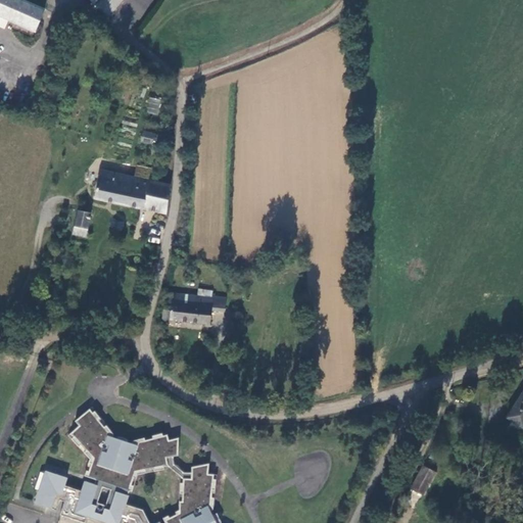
[(43,11),(17,0),(0,0),(0,18),(33,33),(43,11)]
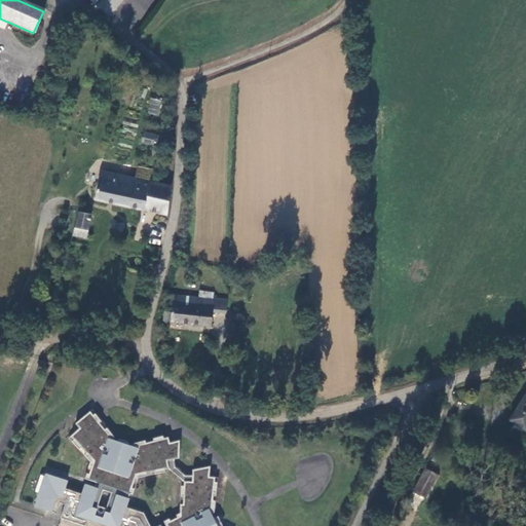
[(87,0),(111,19),(126,0),(87,0)]
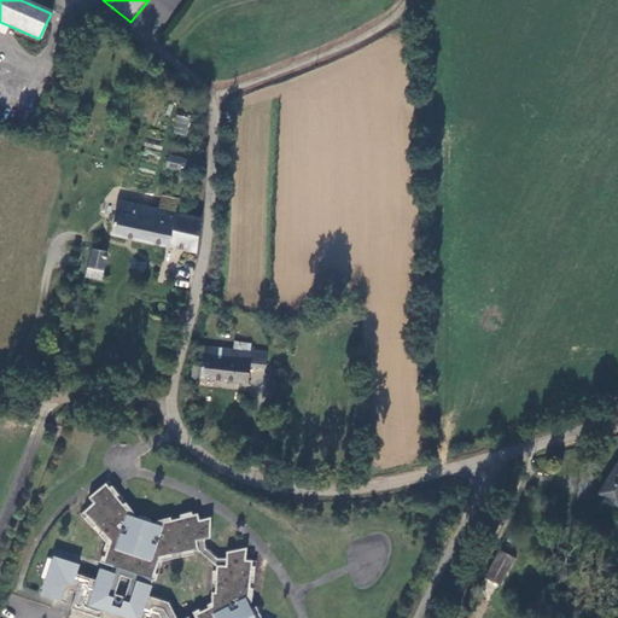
[(187,135),(188,117),(175,116),(174,133),(187,135)]
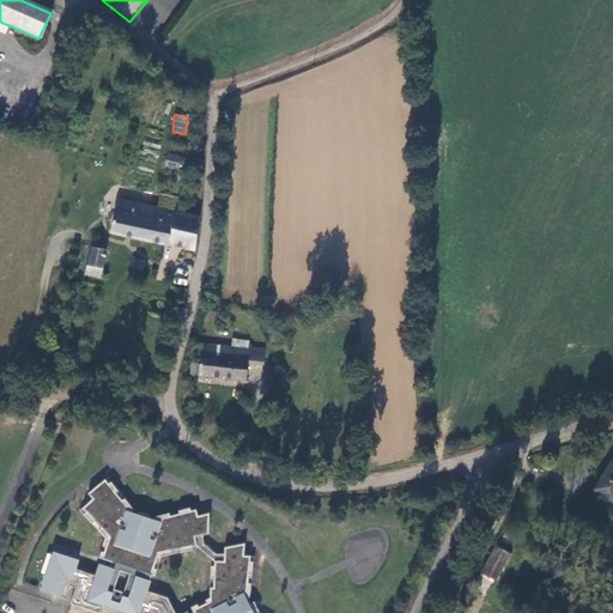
[(183,169),(184,156),(167,153),(165,167),(183,169)]
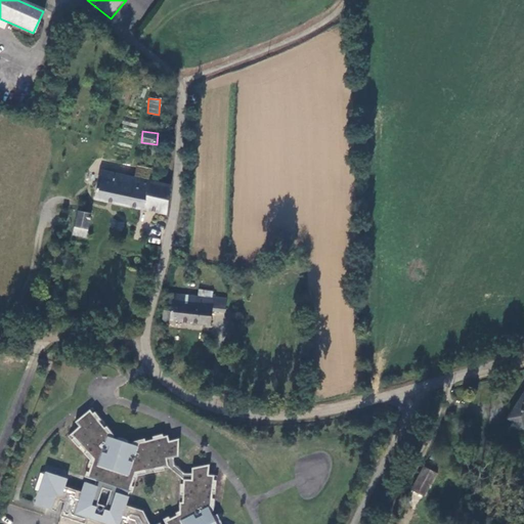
[(171,184),(99,170),(94,198),(165,213),(171,184)]
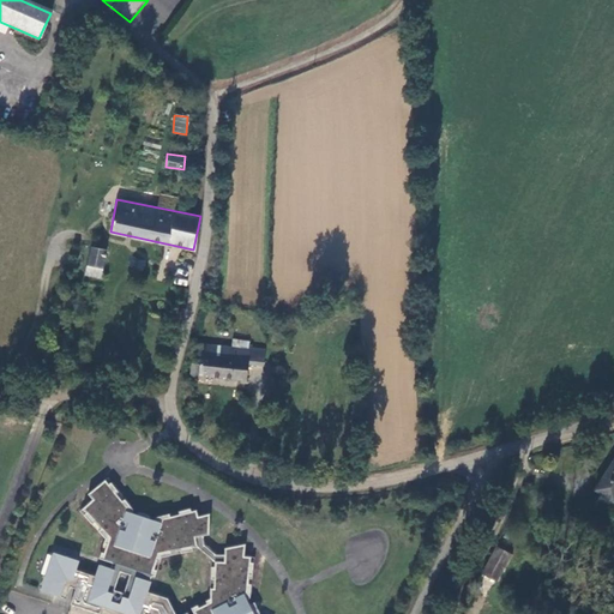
[(101,282),(109,248),(94,245),(85,277),(101,282)]
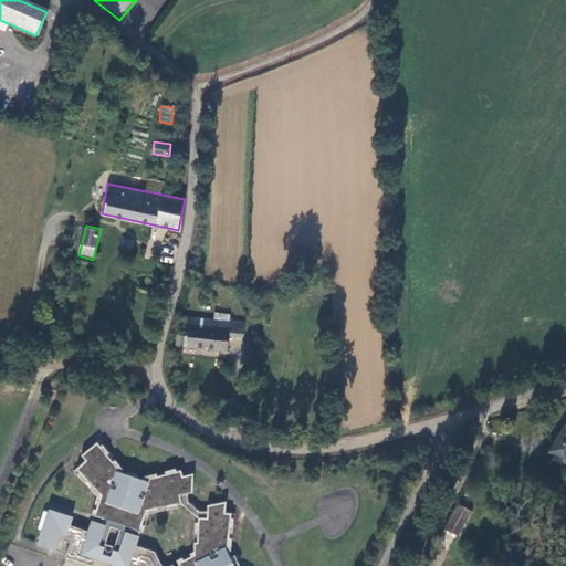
[(182,327),(186,327),(203,329),(205,317),(184,315),(182,327)]
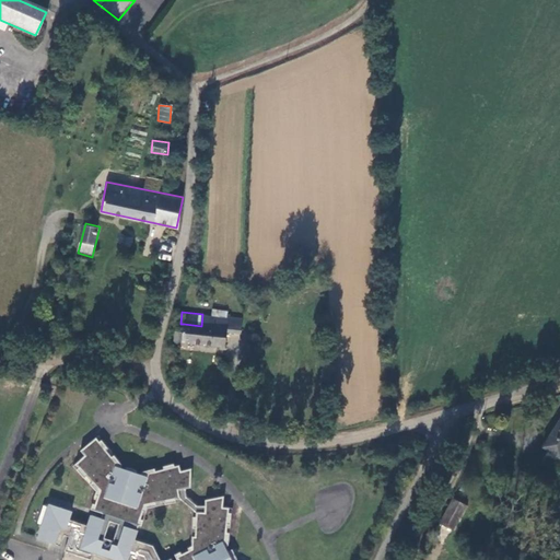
[(201,326),(228,328),(241,329),(243,316),(228,315),(228,316),(202,314),(201,326)]
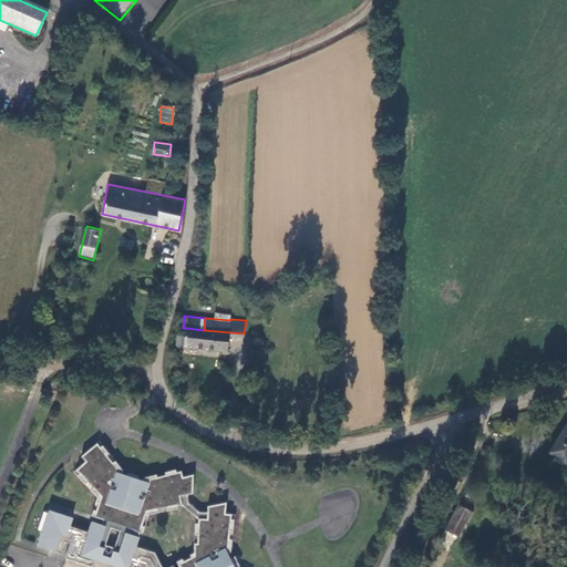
[(175,344),(229,350),(230,332),(204,330),(186,328),(186,336),(176,334),(175,344)]
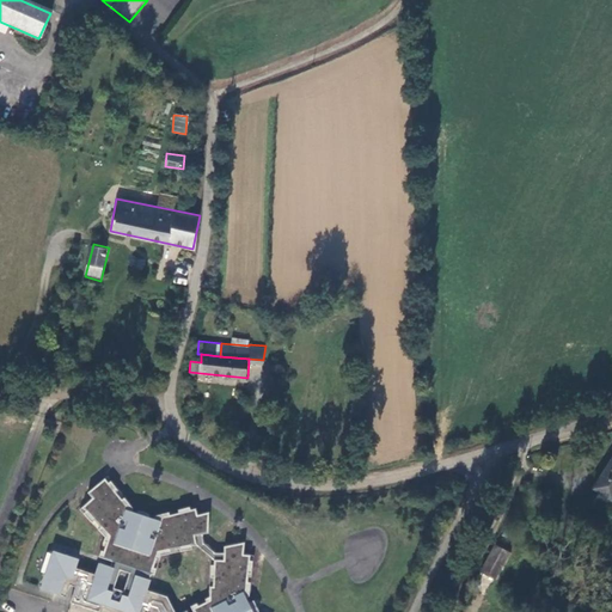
[(611,460),(595,487),(611,496),(611,460)]
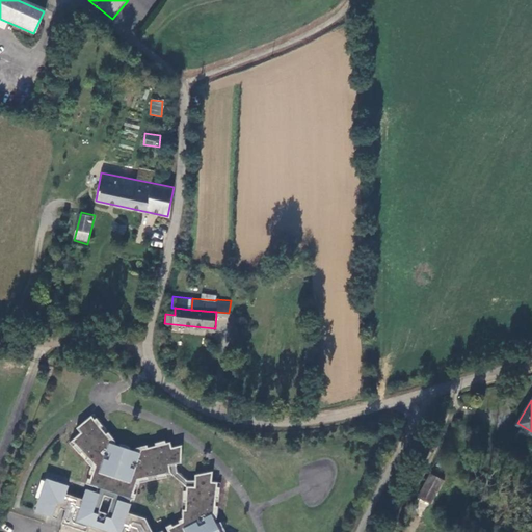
[(232,531),(205,473),(188,480),(178,473),(181,450),(124,442),(87,417),(72,439),(97,490),(84,489),(82,501),(42,472),(35,514),(53,516),(68,496),(82,527),(122,531),(123,531),(128,503),(120,498),(169,474),(185,485),(180,522),(157,531),(232,531)]
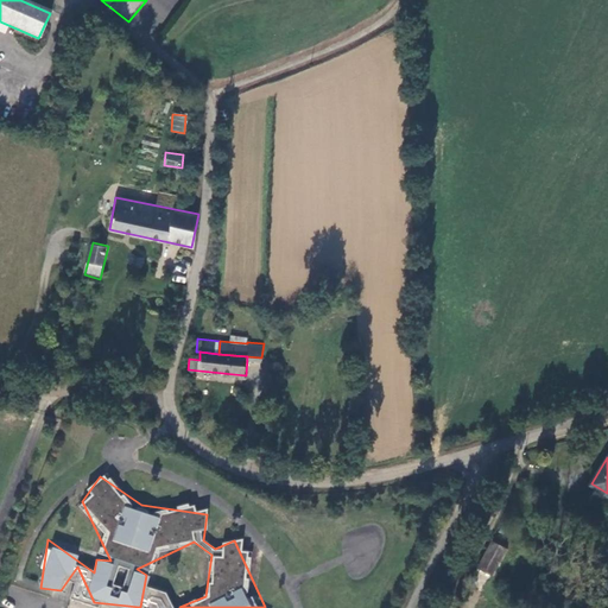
[(489,544),(476,570),(493,578),(506,552),(489,544)]
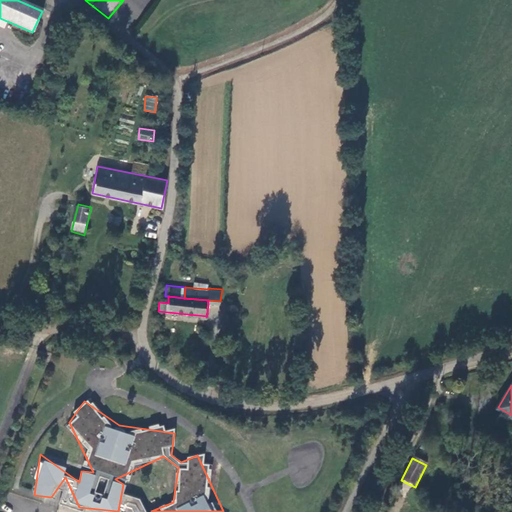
All buildings are outlined.
